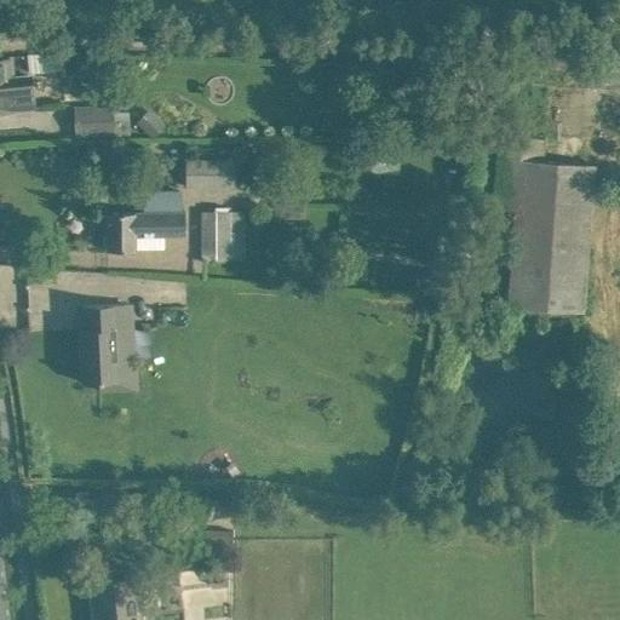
[(0,59),(0,112),(15,112),(15,110),(33,108),(30,76),(11,78),(10,59),(0,59)]
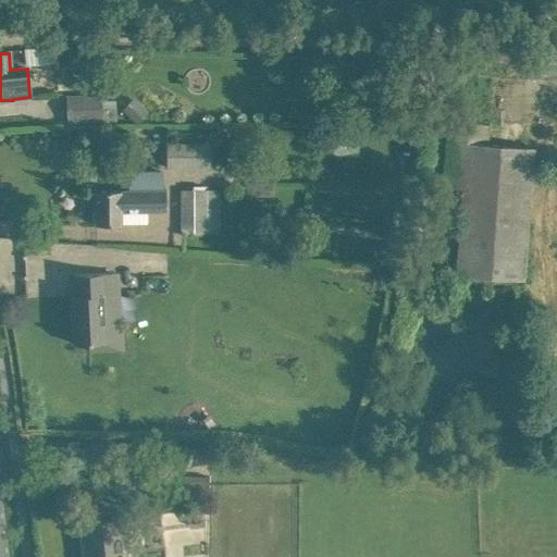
[(69,122),(116,120),(115,93),(66,96),(69,122)]
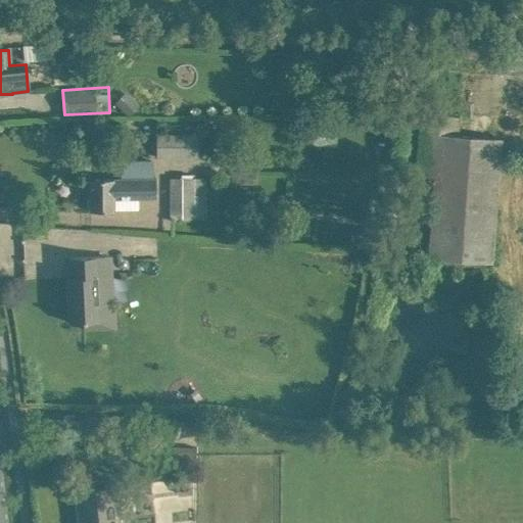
[(126,91),(113,102),(129,116),(141,105),(126,91)]
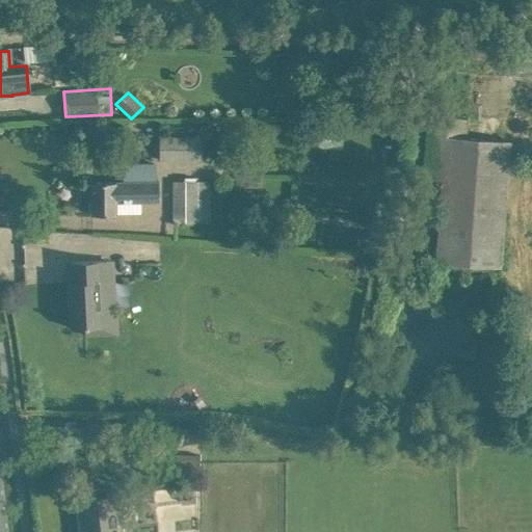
[(436,262),(501,267),(510,140),(466,137),(467,118),(427,115),(423,178),(443,180),(436,262)]
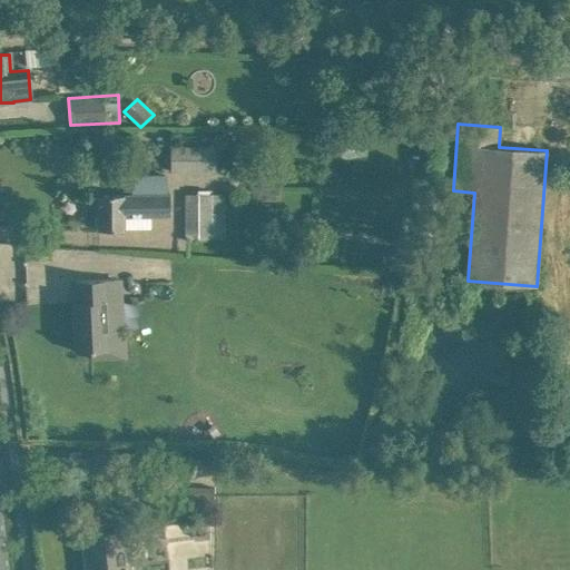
[(216,172),(216,146),(172,146),(172,172),(216,172)]
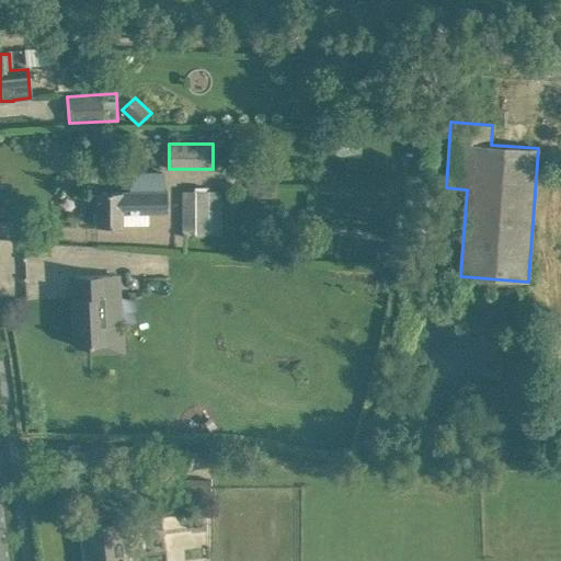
[(141,163),(162,170),(167,157),(146,150),(141,163)]
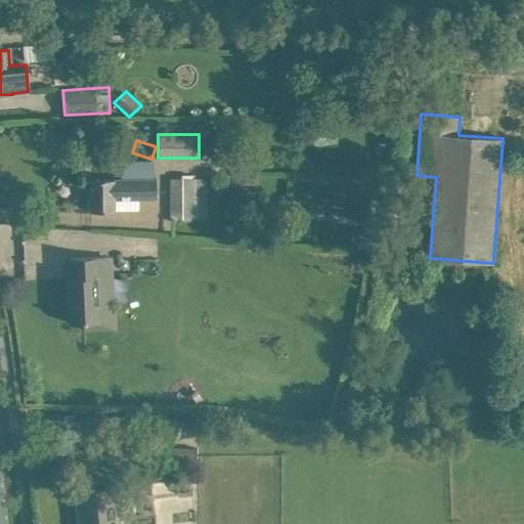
[(115,214),(115,210),(137,210),(137,200),(156,200),(156,178),(153,177),(154,161),(123,162),(123,182),(93,182),(92,213),(115,214)]
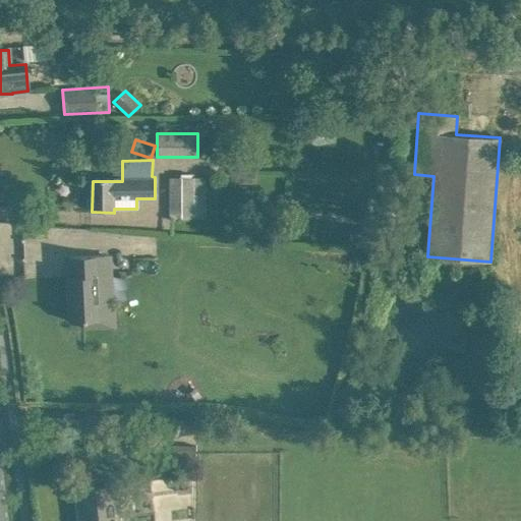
[(169,177),(169,217),(207,217),(207,177),(169,177)]
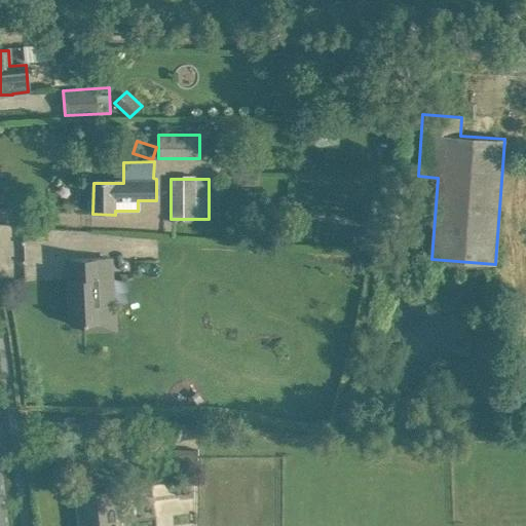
[(68,279),(70,324),(102,323),(99,278),(107,277),(106,257),(54,260),(55,280),(68,279)]
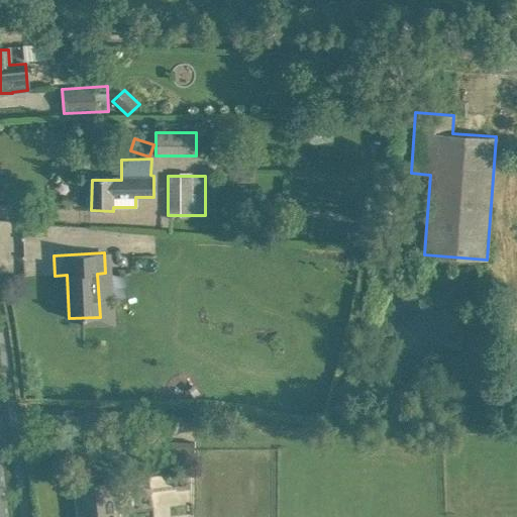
[(194,452),(195,441),(167,440),(167,451),(194,452)]
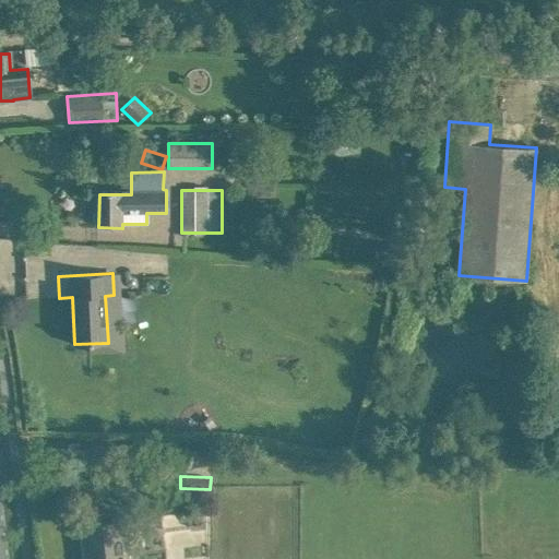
[(85,557),(84,558),(127,558),(122,520),(84,525),(88,557),(85,557)]
